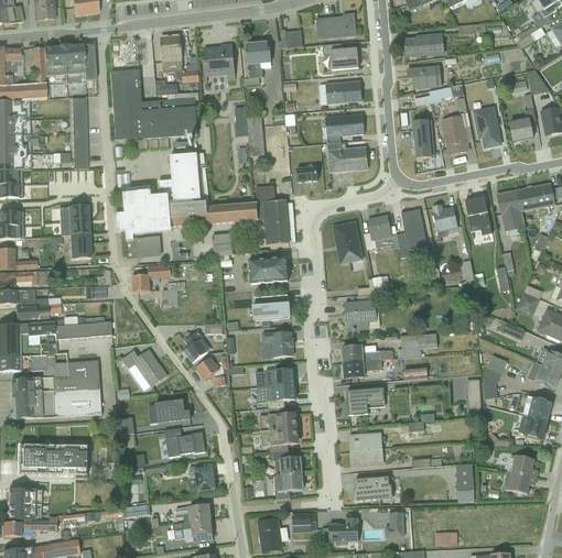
[(31,0),(33,21),(55,20),(53,0),(31,0)]
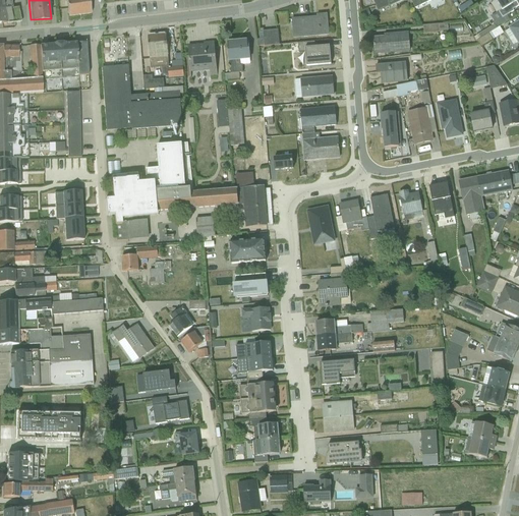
[(67,15),(90,12),(88,0),(65,0),(67,15)]
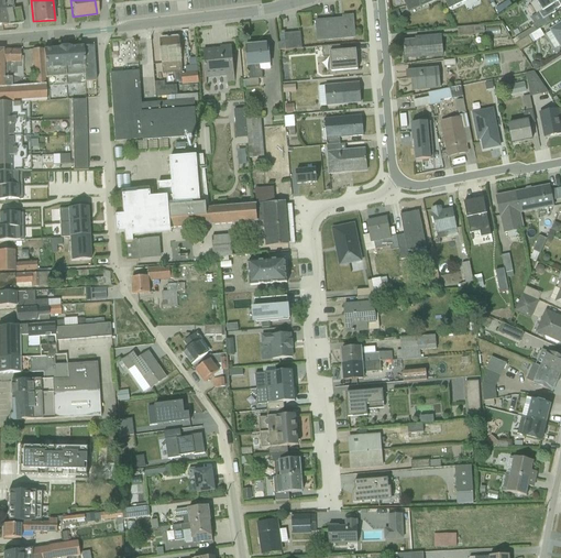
[(406,0),(410,9),(429,0),(406,0)]
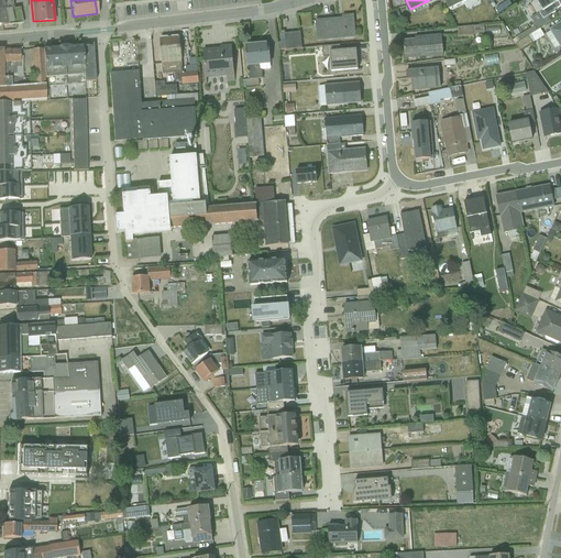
[(490,3),(494,10),(507,3),(505,0),(495,0),(490,3)]
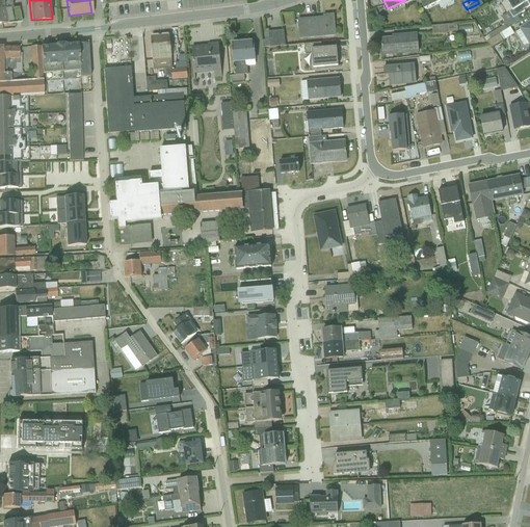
[(506,0),(515,15),(529,4),(529,0),(506,0)]
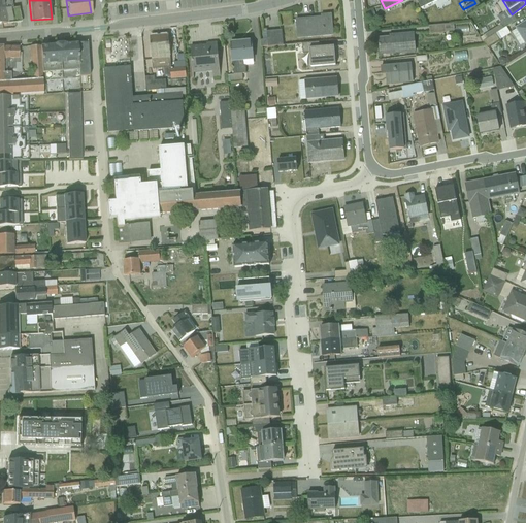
[(482,2),(470,8),(478,23),(489,17),(482,2)]
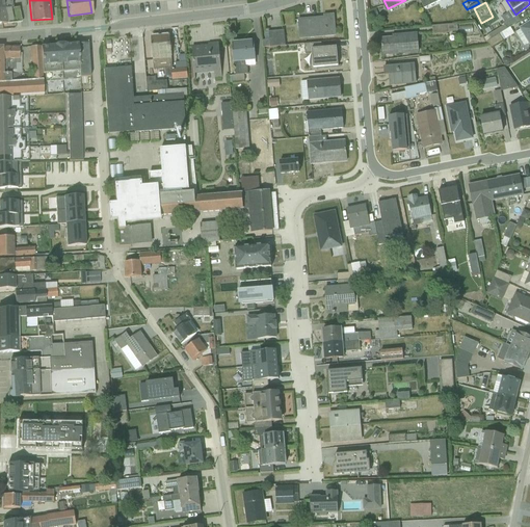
[(0,24),(9,22),(6,10),(0,10),(0,24)]
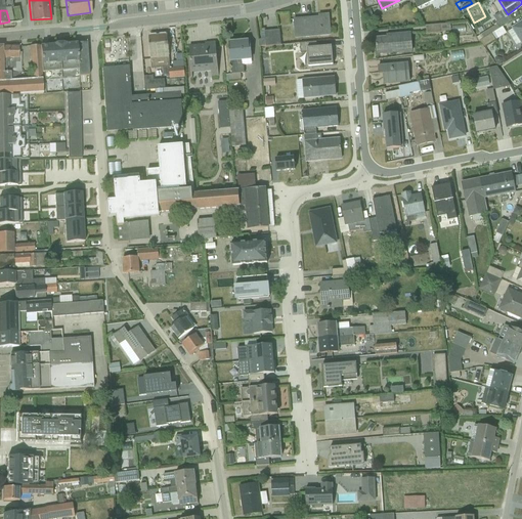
[(297,36),(331,33),(330,12),(295,15),(297,36)]
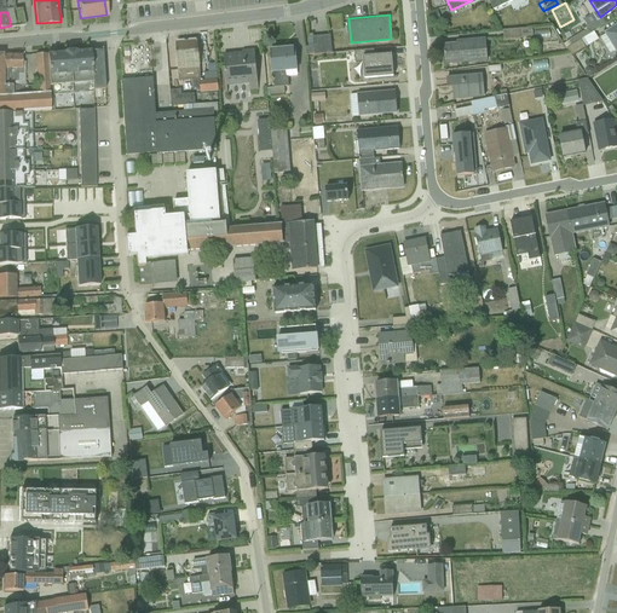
[(616,21),(605,28),(616,45),(616,21)]
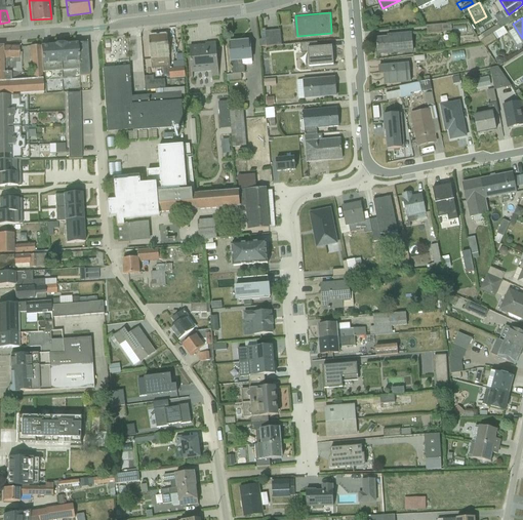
[(460,21),(448,23),(450,29),(461,27),(460,21)]
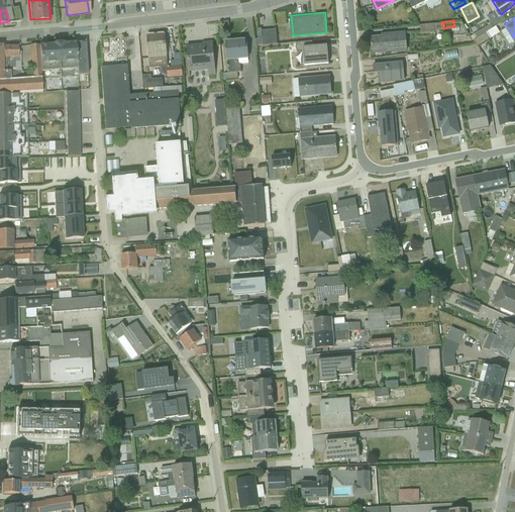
[(503,23),(497,25),(504,41),(510,38),(503,23)]
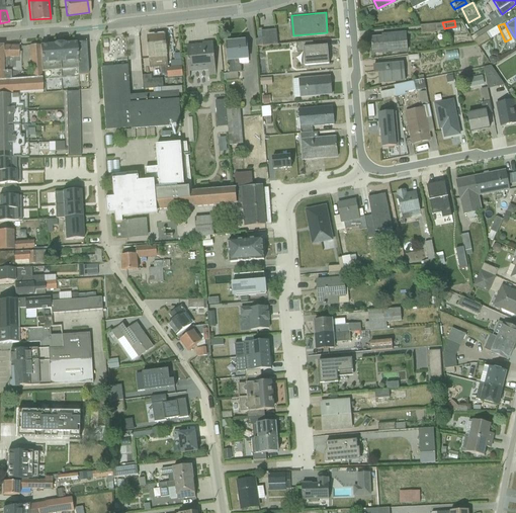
[(258,41),(274,40),(273,25),(258,26),(258,41)]
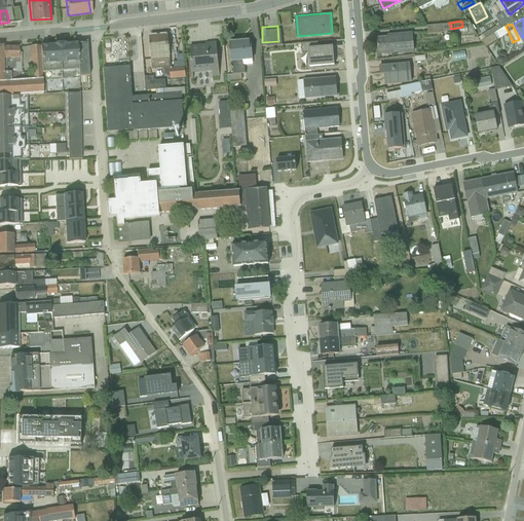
[(378,52),(415,50),(413,31),(376,34),(378,52)]
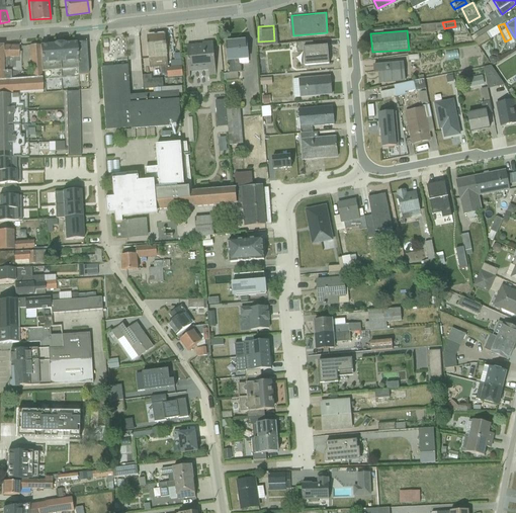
[(150,62),(168,61),(166,31),(147,33),(150,62)]
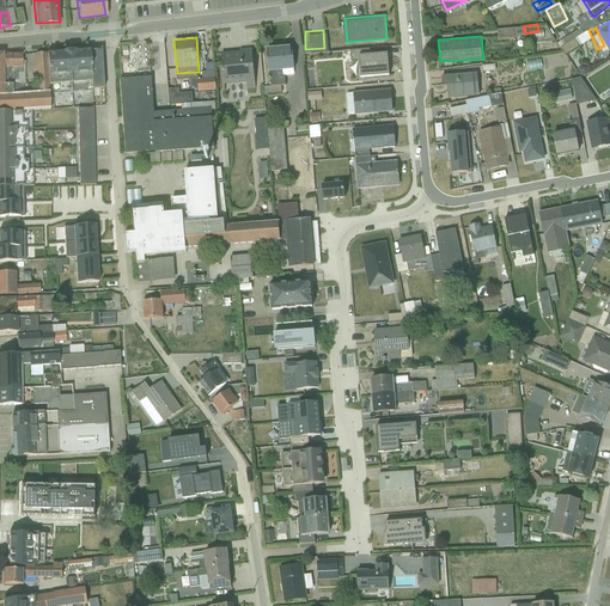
[(268,68),(296,66),(293,43),(266,46),(268,68)]
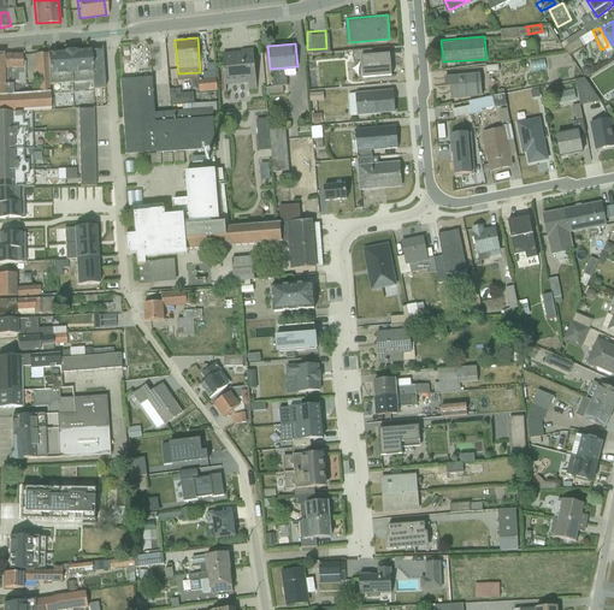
[(89,88),(102,87),(99,47),(86,48),(89,88)]
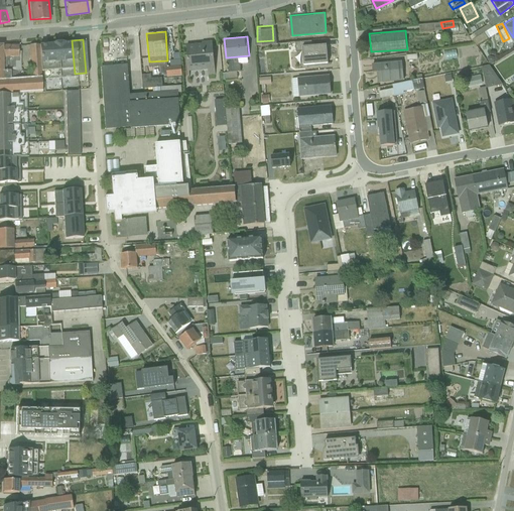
[(217,72),(214,39),(186,41),(188,69),(209,68),(210,72),(217,72)]
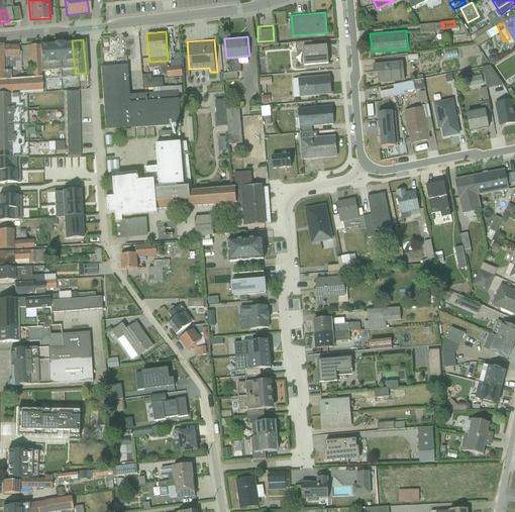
[(75,74),(72,40),(39,42),(41,76),(75,74)]
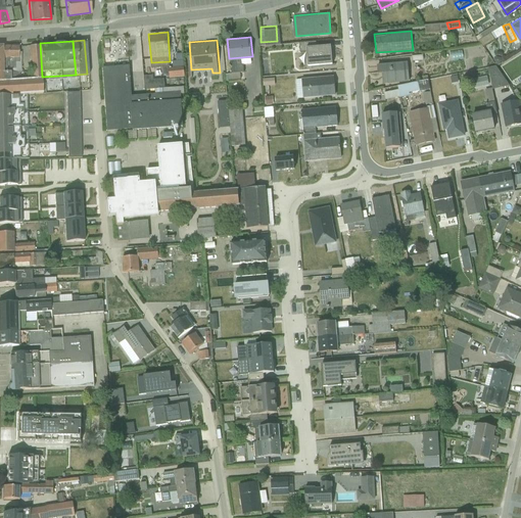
[(309,64),(332,61),(330,42),(306,45),(309,64)]
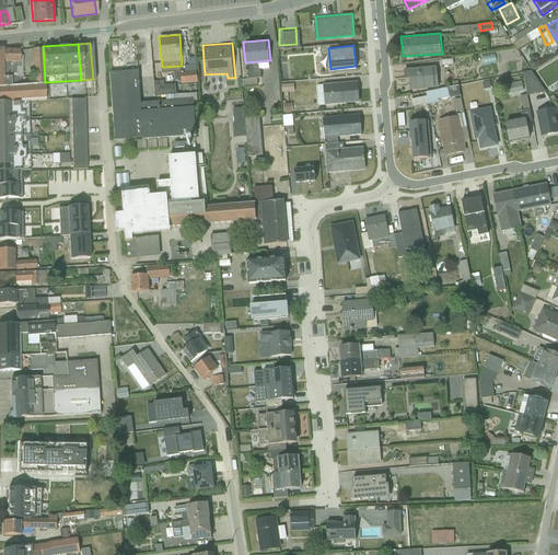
[(193,79),(192,54),(182,54),(183,68),(177,68),(177,80),(193,79)]
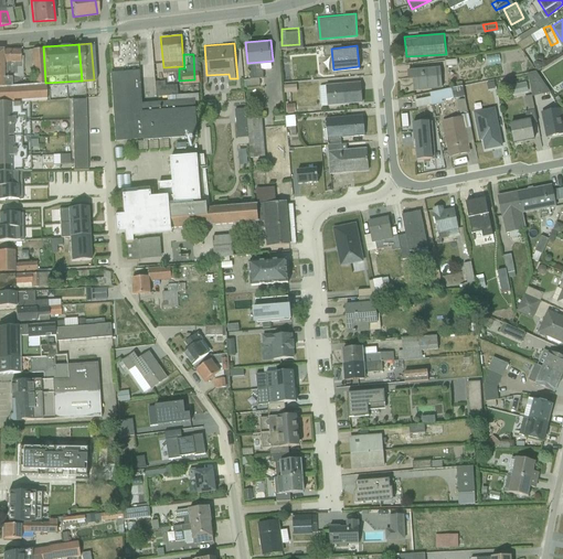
[(410,87),(442,84),(439,65),(407,68),(410,87)]
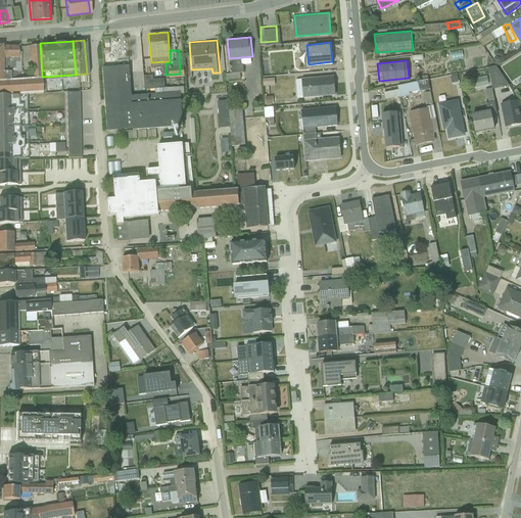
[(486,62),(488,83),(499,82),(496,61),(486,62)]
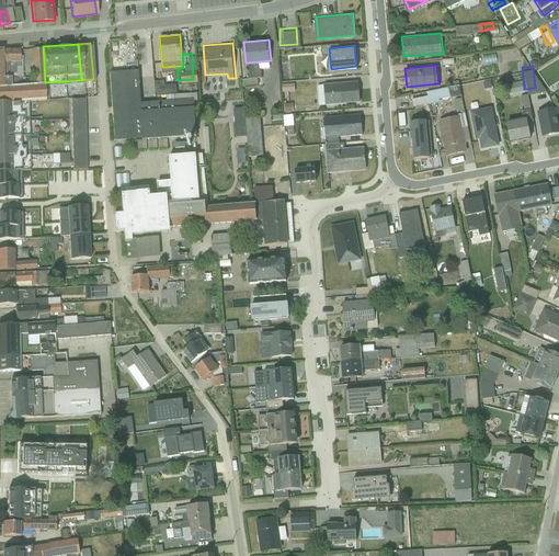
[(146,138),(200,134),(195,91),(178,91),(178,81),(157,82),(158,99),(144,100),(141,69),(111,71),(115,137),(145,135),(146,138)]
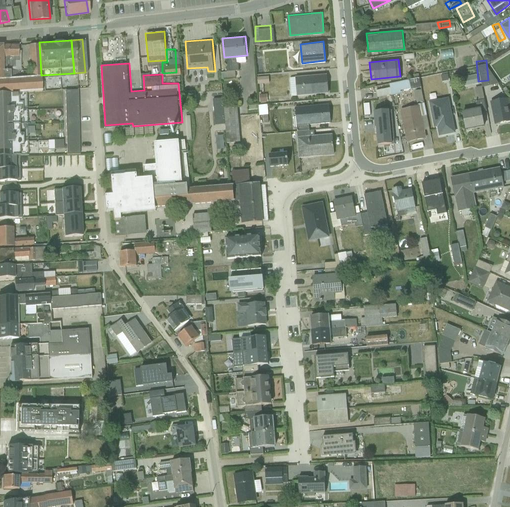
[(297,94),(330,91),(328,73),(295,76),(297,94)]
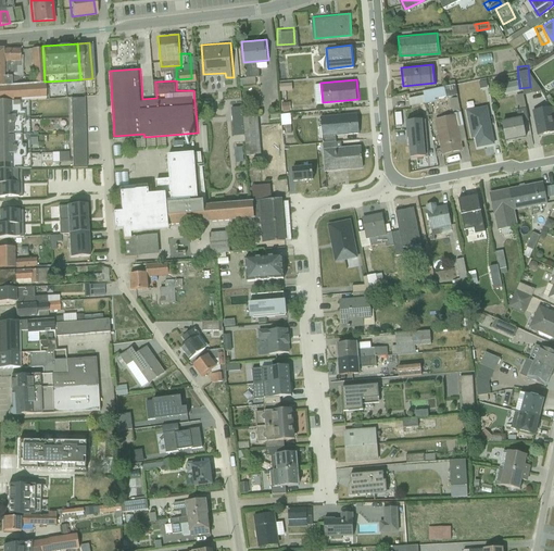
[(0,95),(46,95),(46,83),(2,84),(0,84),(0,95)]
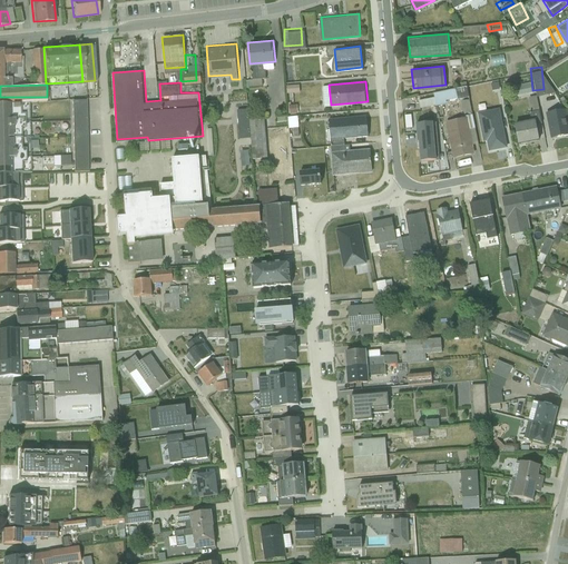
[(414,95),(417,104),(432,100),(430,91),(414,95)]
